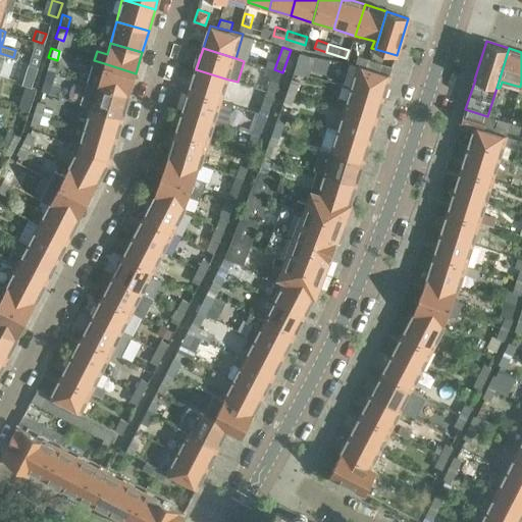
[(309,55),(301,53),(297,64),(305,67),(309,55)]
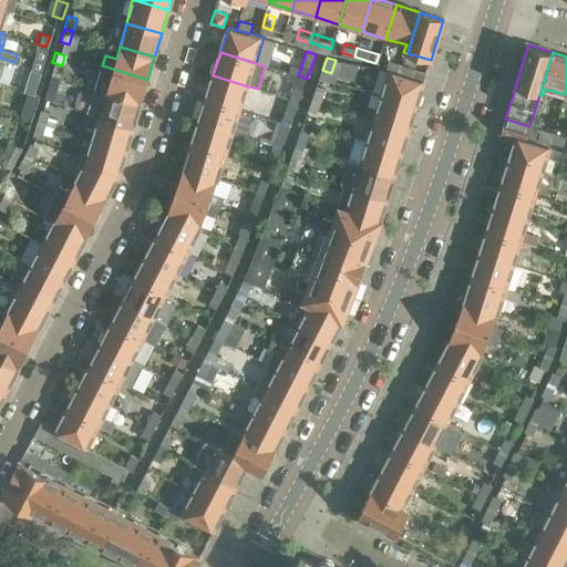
[(392,58),(389,66),(402,71),(404,61),(392,58)]
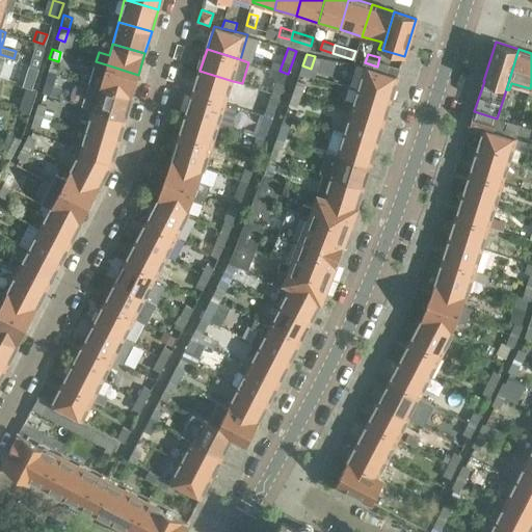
[(391,61),(379,57),(377,67),(388,70),(391,61)]
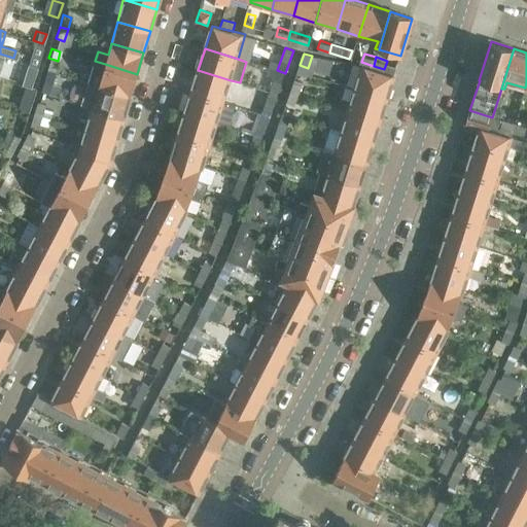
[(58,61),(48,58),(45,70),(54,72),(58,61)]
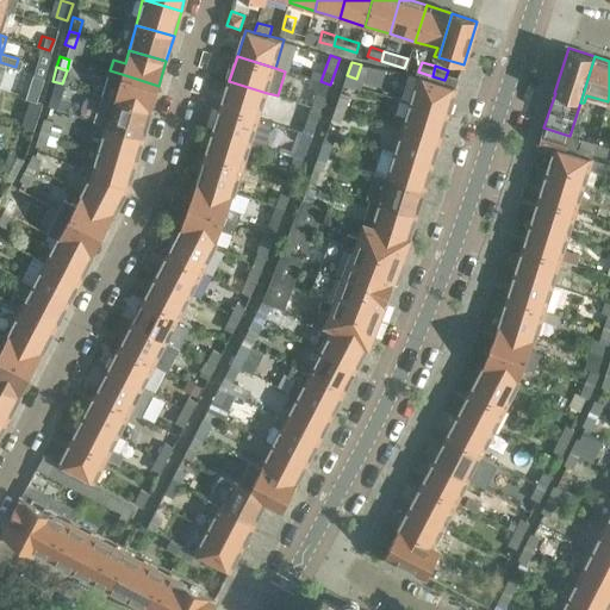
[(113,98),(113,99),(151,111),(159,86),(122,74),(110,70),(107,81),(119,85),(114,98),(113,98)]
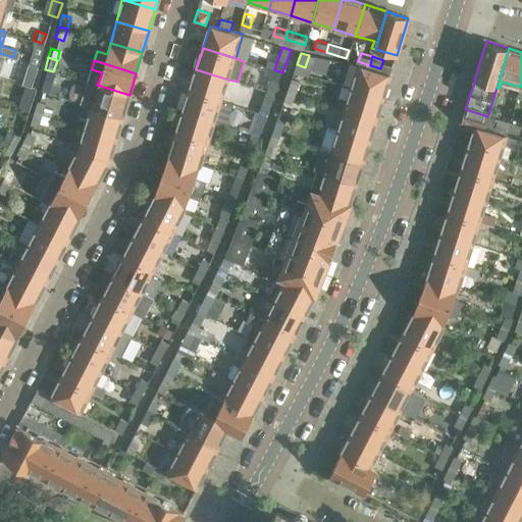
[(358,64),(352,87),(383,97),(390,73),(358,64)]
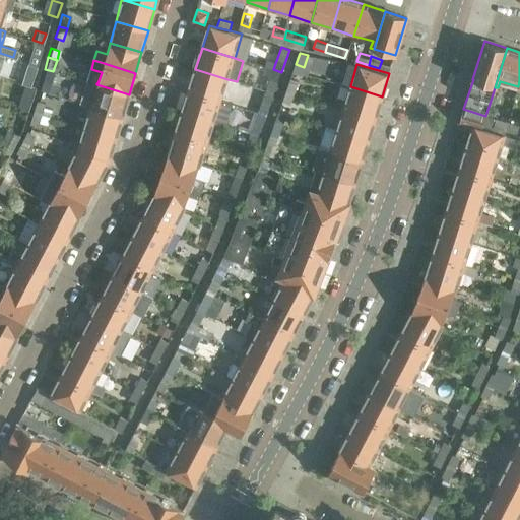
[(0,65),(0,75),(6,78),(9,68),(0,65)]
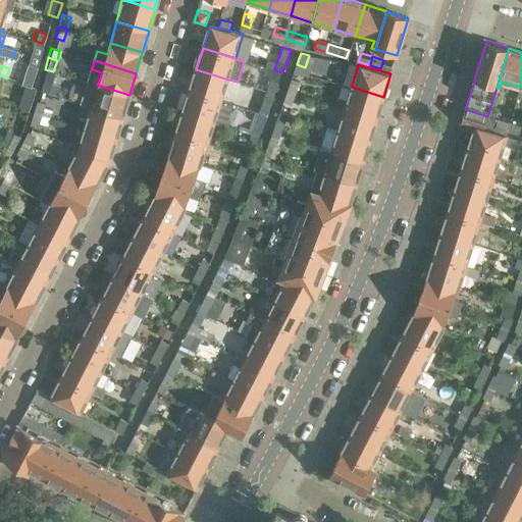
[(282,72),(274,69),(269,68),(268,71),(272,75),(267,91),(276,94),(282,72)]
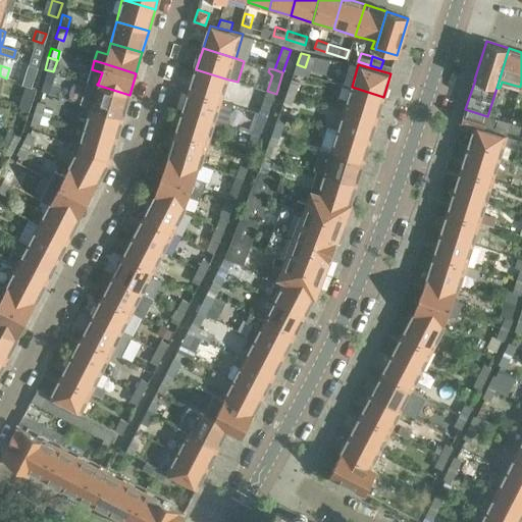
[(53,71),(45,69),(41,81),(49,84),(50,83),(53,71)]
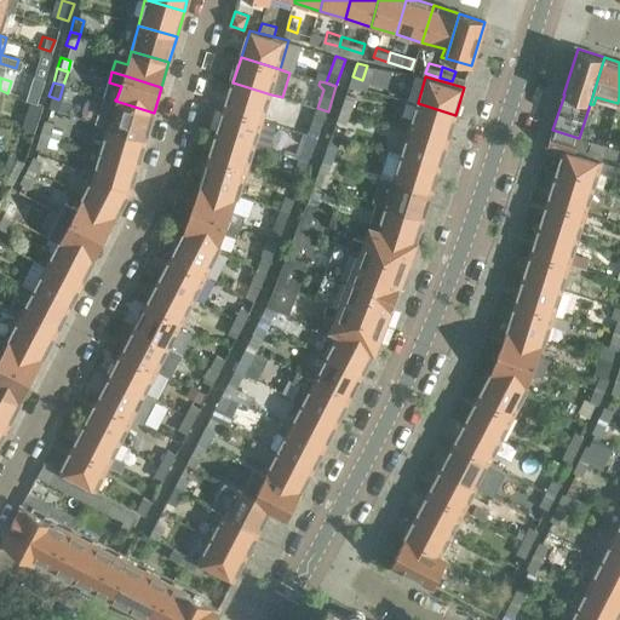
[(233,82),(225,108),(264,120),(271,95),(233,82)]
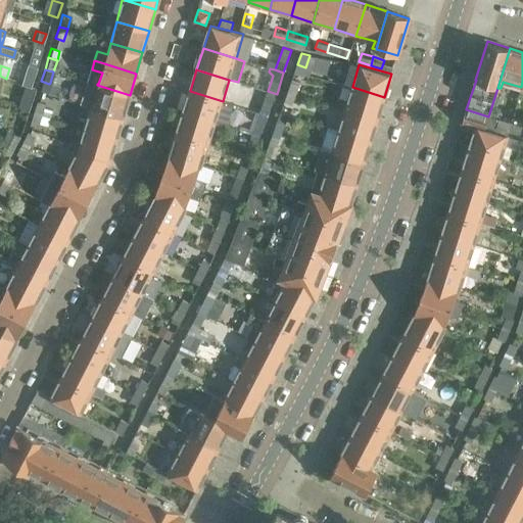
[(302,81),(293,78),(289,91),(298,93),(302,81)]
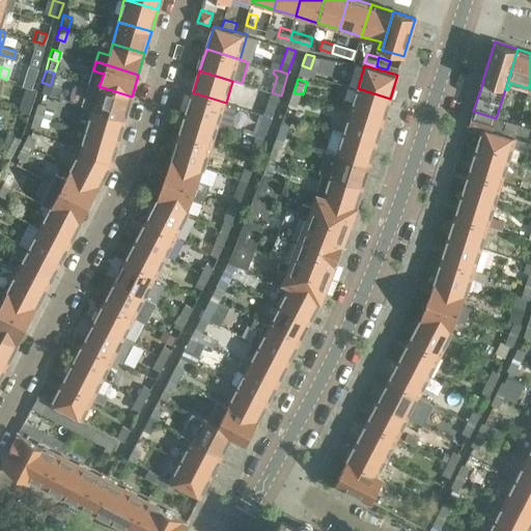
[(59,86),(51,84),(50,85),(48,93),(56,96),(59,86)]
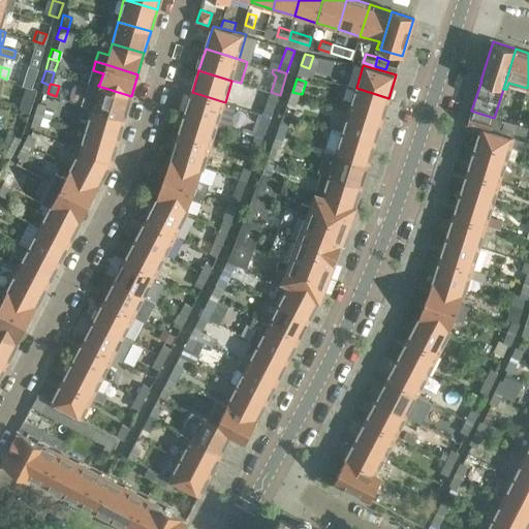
[(30,111),(33,102),(36,89),(26,86),(22,99),(20,107),(30,111)]
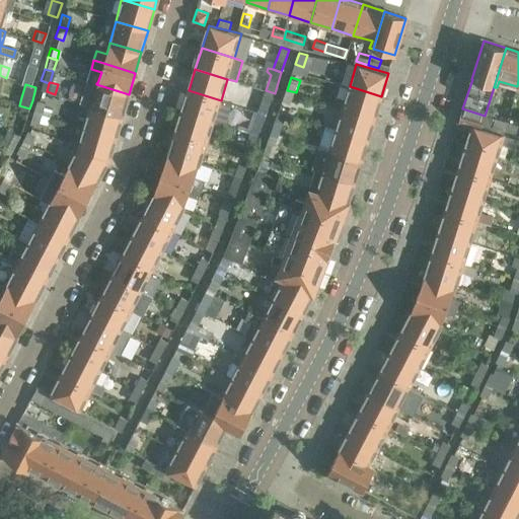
[(96,84),(89,106),(122,116),(129,94),(96,84)]
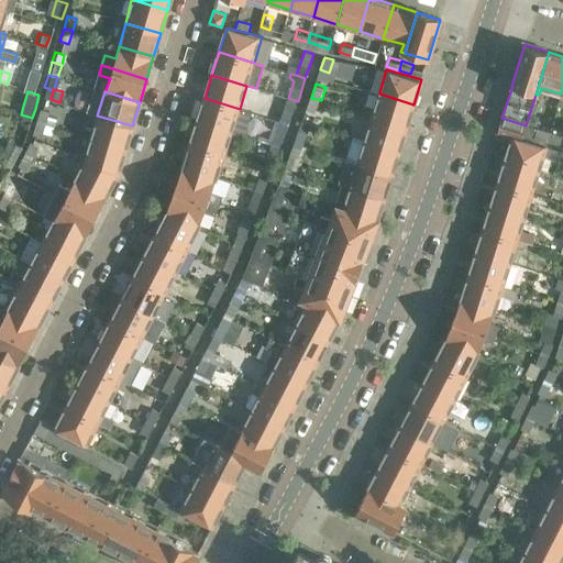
[(360,113),(372,117),(406,128),(414,105),(379,94),(374,109),(362,105),(360,113)]
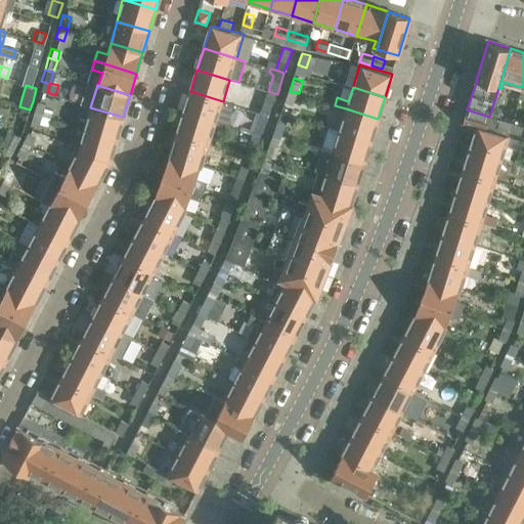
[(232,104),(223,101),(190,91),(183,113),(216,123),(220,111),(229,114),(232,104)]
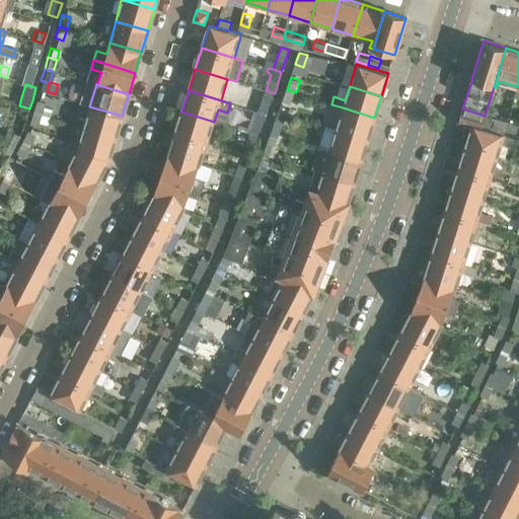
[(296,92),(287,90),(283,102),(292,104),(296,92)]
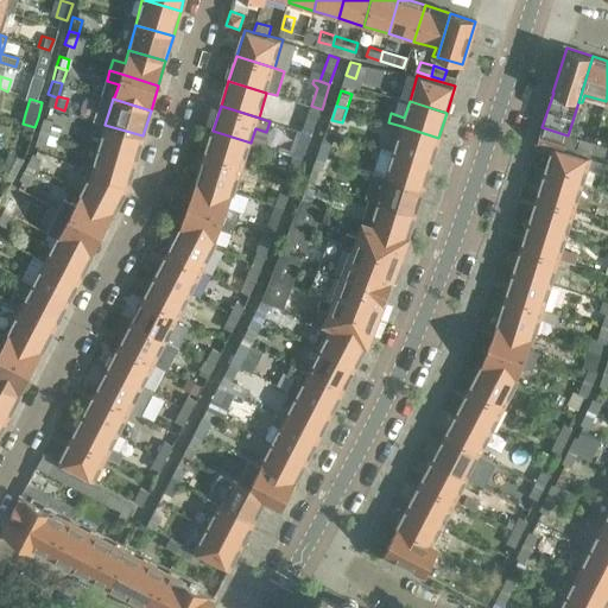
[(321,111),(311,107),(303,131),(314,134),(321,111)]
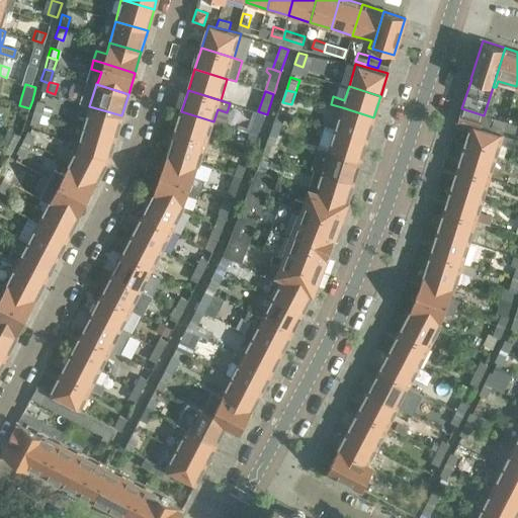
[(243,107),(258,112),(261,103),(246,98),(243,107)]
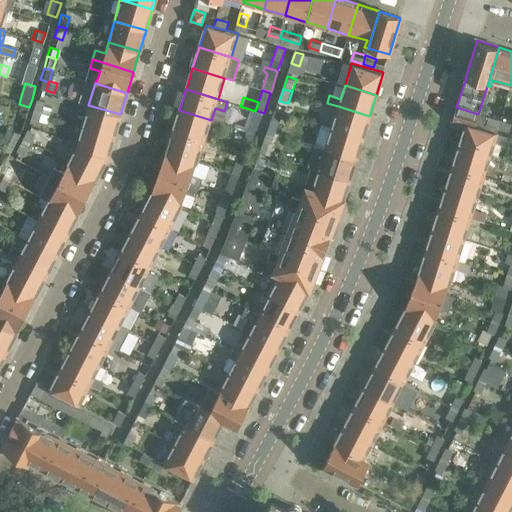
[(44,101),(35,99),(32,110),(40,113),(42,105),(44,101)]
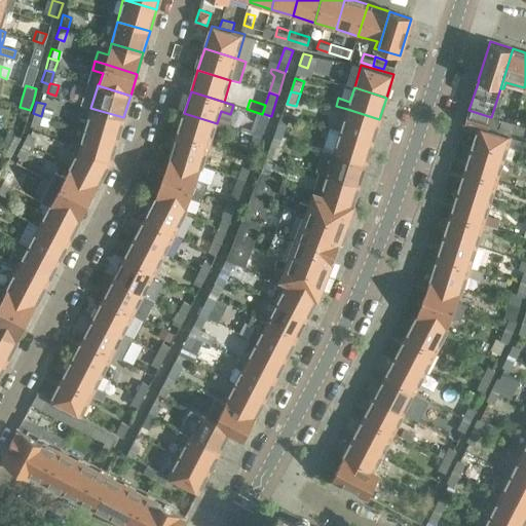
[(51,111),(43,108),(41,116),(49,118),(51,111)]
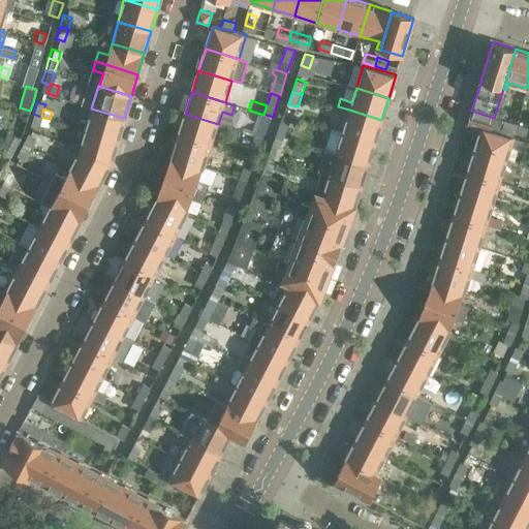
[(91,109),(85,130),(118,141),(124,118),(91,109)]
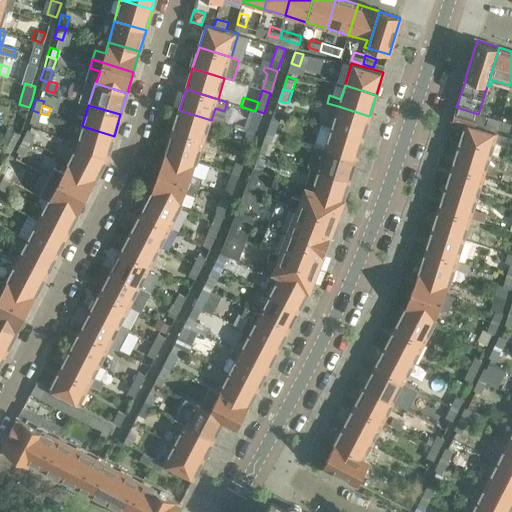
[(338,106),(331,128),(362,138),(369,116),(338,106)]
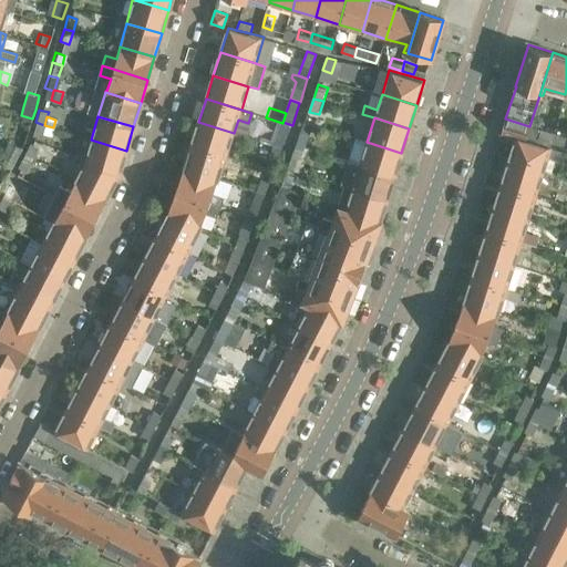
[(529,126),(505,119),(501,135),(515,140),(508,161),(540,171),(544,172),(547,161),(559,164),(562,155),(550,152),(552,147),(549,146),(526,140),(529,126)]
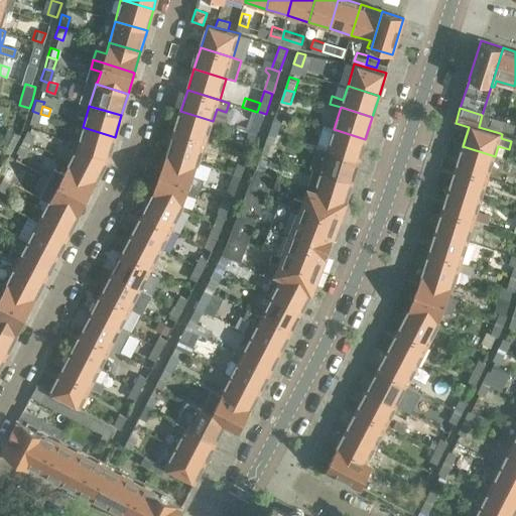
[(40,114),(32,111),(28,123),(36,125),(38,122),(40,114)]
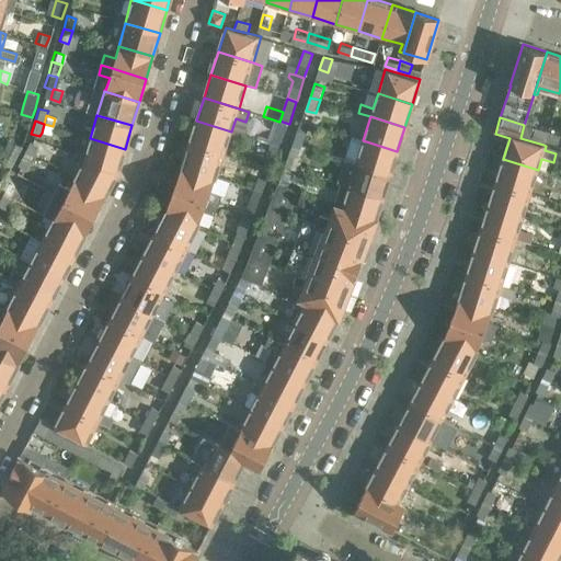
[(196,121),(190,144),(225,155),(231,132),(196,121)]
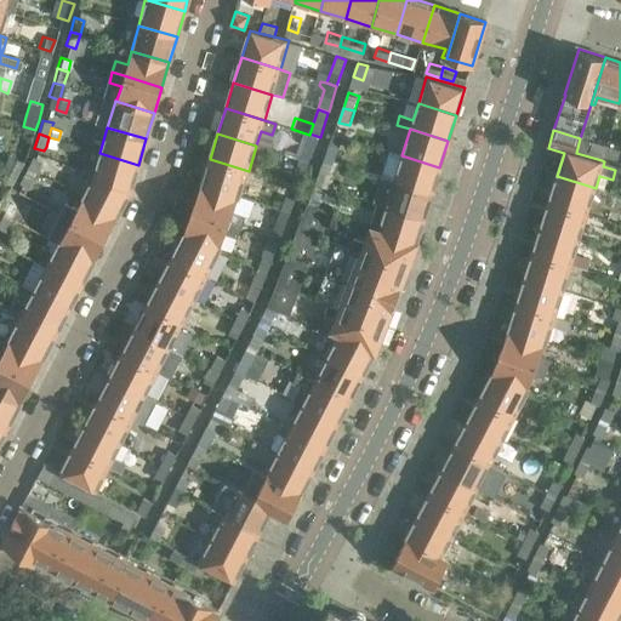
[(320,137),(309,135),(302,159),(312,163),(320,137)]
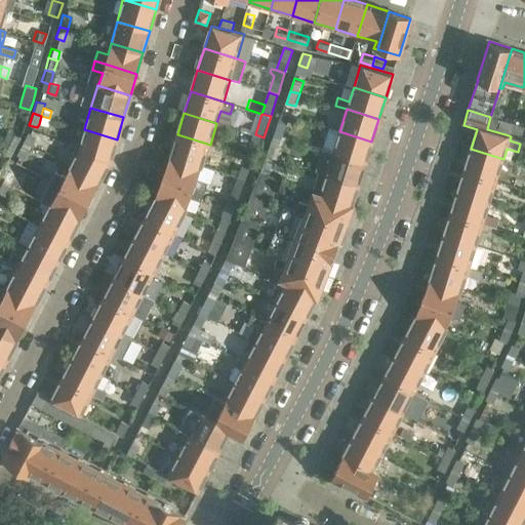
[(49,118),(41,116),(39,124),(46,126),(49,118)]
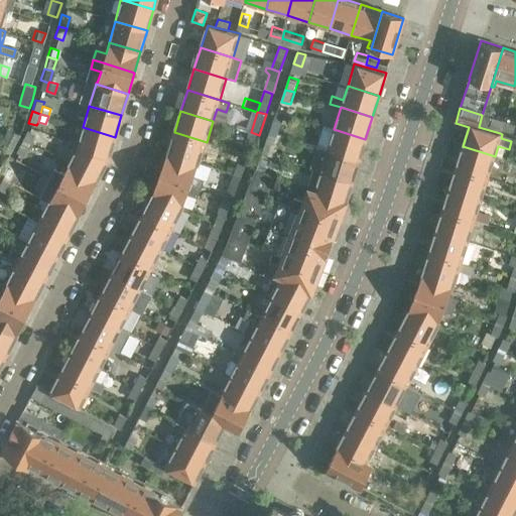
[(488,121),(482,118),(479,127),(500,133),(503,124),(488,119),(488,121)]
